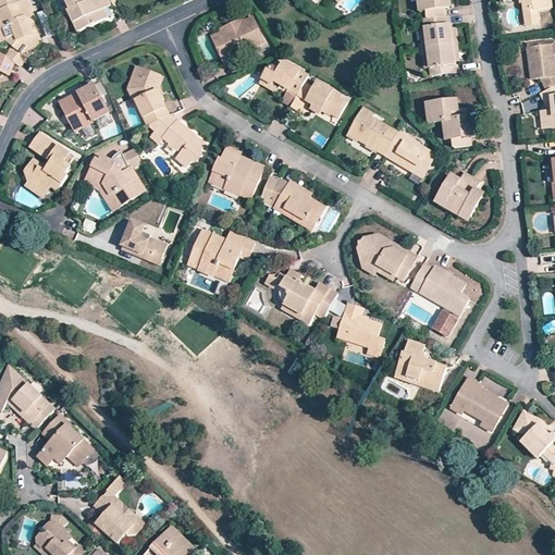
[(26,9),(29,7),(26,0),(0,0),(0,14),(4,23),(2,24),(7,36),(15,33),(17,37),(31,33),(29,29),(34,28),(28,14),(26,9)]
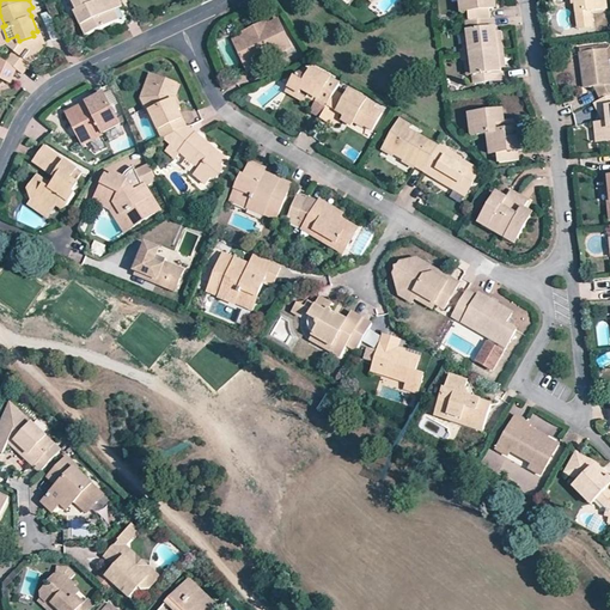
[(113,7),(109,0),(90,0),(87,1),(87,0),(68,0),(84,34),(117,17),(113,7)]
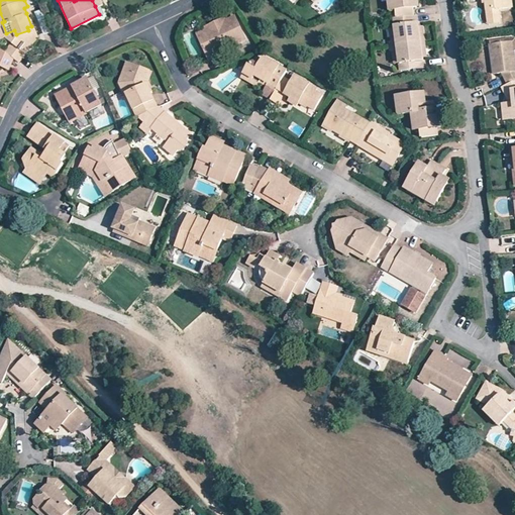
[(391,0),(393,7),(394,7),(395,15),(412,13),(410,5),(414,4),(413,0),(391,0)]
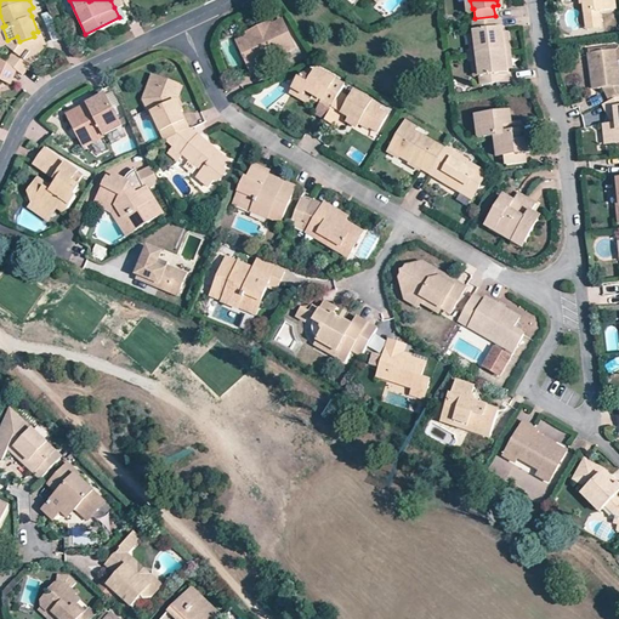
[(581,0),(583,5),(585,26),(598,24),(596,9),(613,6),(612,0),(581,0)]
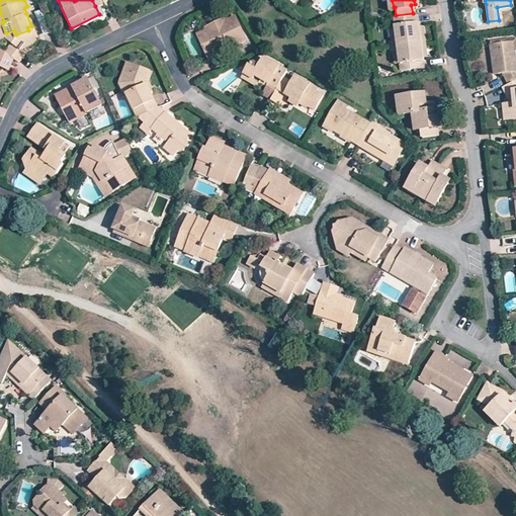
[(396,38),(397,49),(400,69),(422,66),(421,55),(417,26),(415,12),(413,13),(396,15),(393,15),(396,38)]
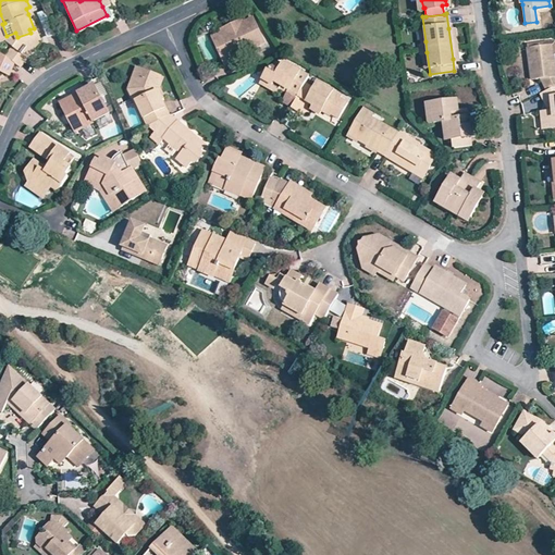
[(2,38),(11,45),(26,56),(38,38),(34,28),(29,29),(31,33),(17,37),(15,33),(7,36),(2,24),(4,23),(0,14),(0,38),(2,38)]
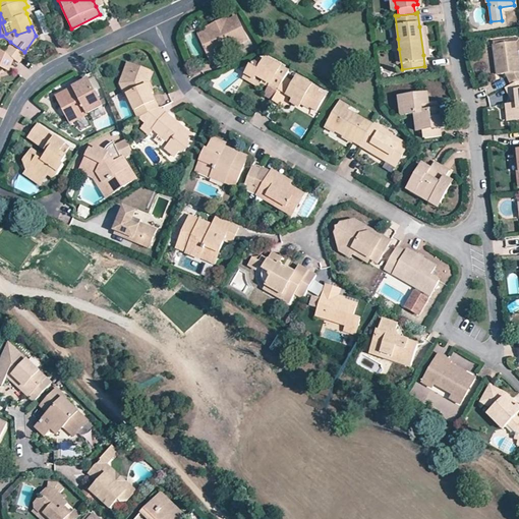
[(233,14),(220,20),(226,23),(236,19),(233,14)]
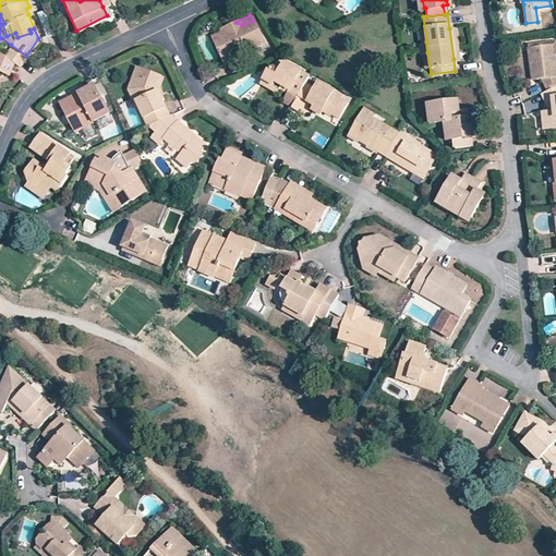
[(242,25),(236,22),(225,27),(222,35),(213,40),(224,62),(236,57),(234,53),(262,41),(253,21),(242,25)]
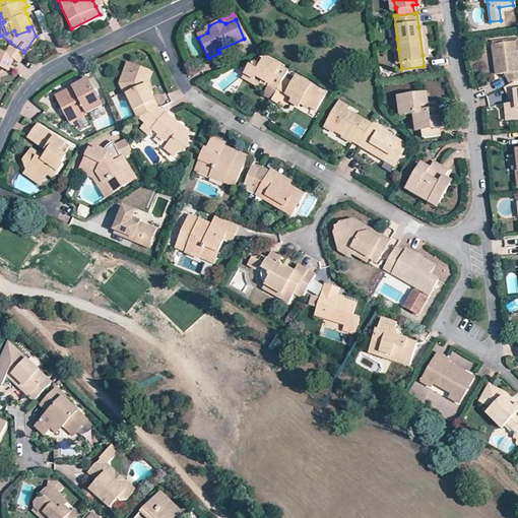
[(195,31),(198,38),(207,33),(209,25),(195,31)]
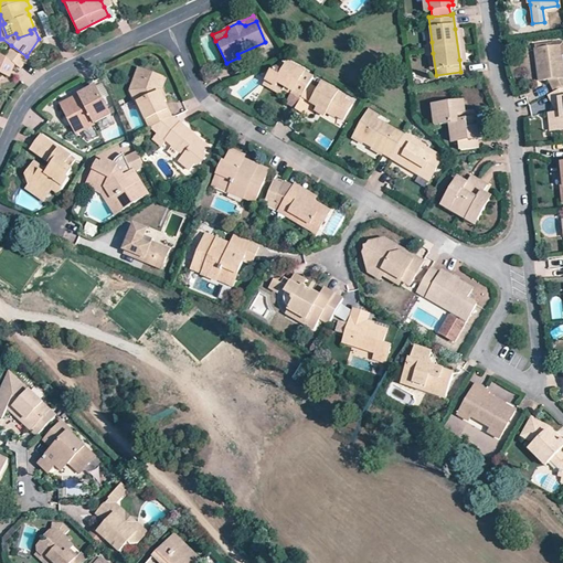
[(459,28),(455,29),(459,60),(464,60),(459,28)]
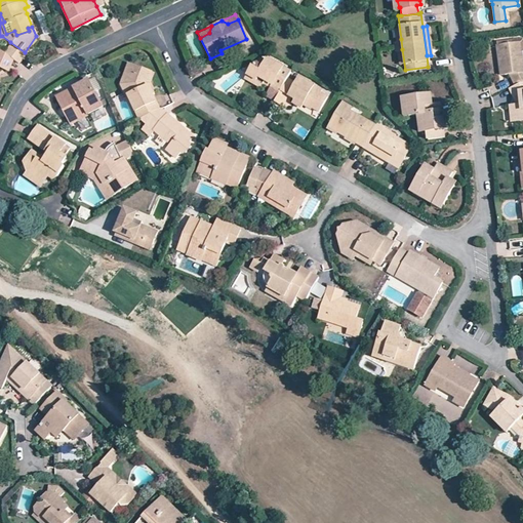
[(395,50),(402,49),(401,39),(393,40),(395,50)]
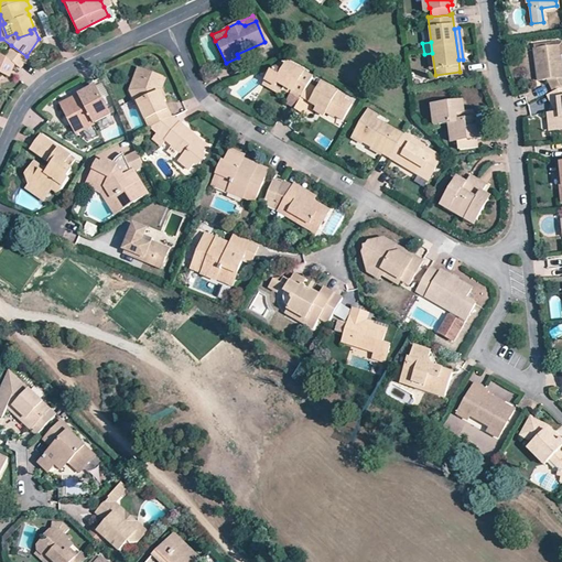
[(549,78),(549,85),(552,90),(561,85),(561,68),(559,44),(535,47),(538,79),(549,78)]
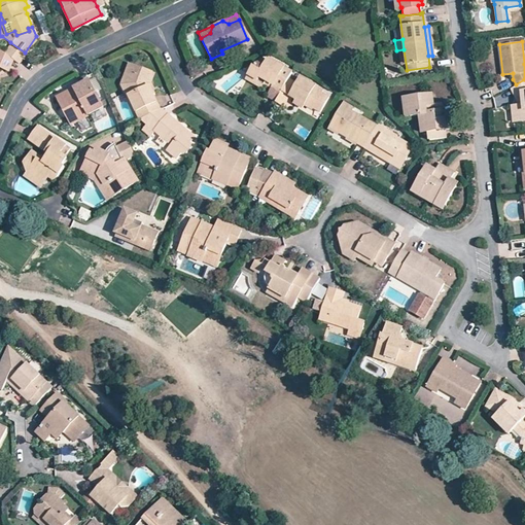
[(25,53),(10,42),(3,51),(11,58),(18,63),(25,53)]
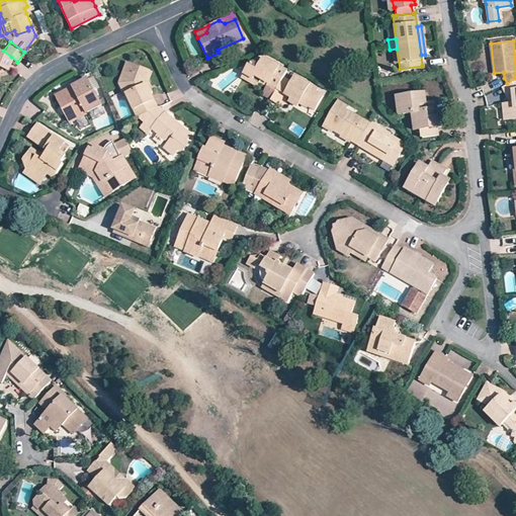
[(0,65),(7,68),(11,57),(3,51),(0,49),(0,65)]
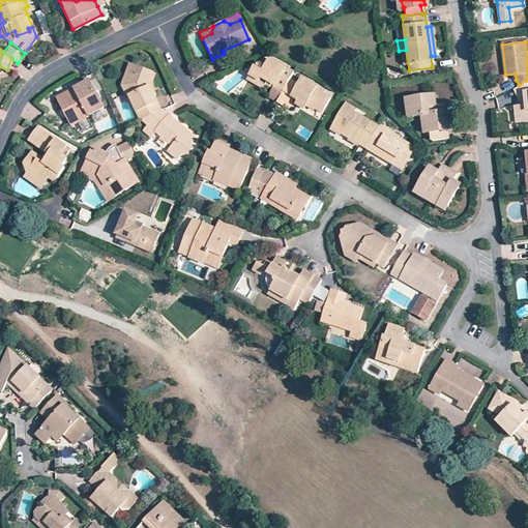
[(280,94),(289,78),(292,70),(284,66),(268,58),(268,59),(264,67),(257,63),(251,65),(246,74),(264,84),(266,80),(273,84),(271,88),(271,89),(280,94)]
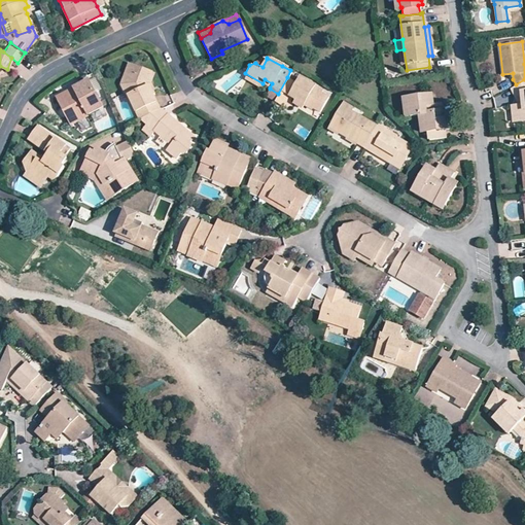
[(267,59),(255,63),(263,67),(267,59)]
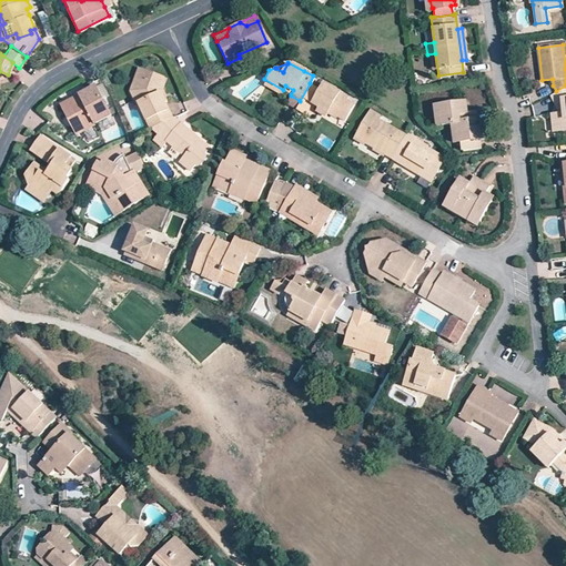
[(133,103),(135,102),(139,100),(133,90),(138,78),(144,80),(147,72),(134,68),(128,90),(133,103)]
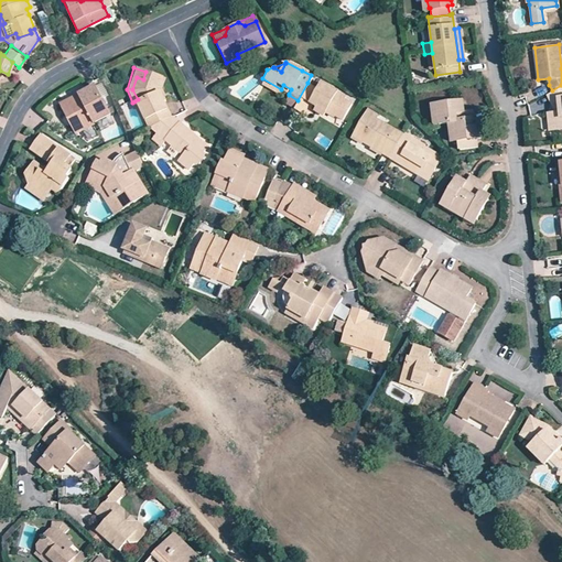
[(154,89),(155,84),(158,76),(146,72),(143,79),(137,77),(132,89),(138,99),(134,101),(142,118),(163,109),(159,99),(154,89)]
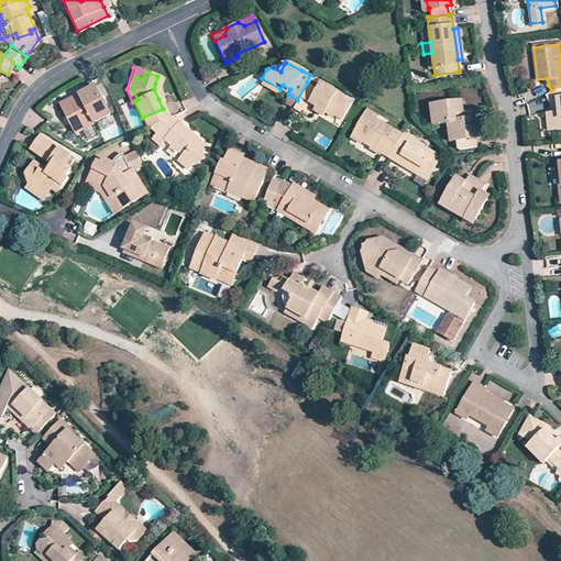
[(278,94),(281,89),(262,78),(260,83),(278,94)]
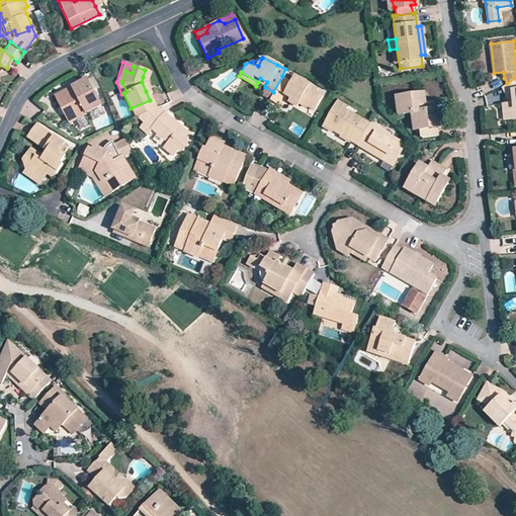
[(301,83),(293,78),(291,81),(282,76),(273,92),(267,100),(278,106),(283,96),(305,108),(307,105),(314,110),(323,94),(314,90),(316,87),(303,79),(301,83)]
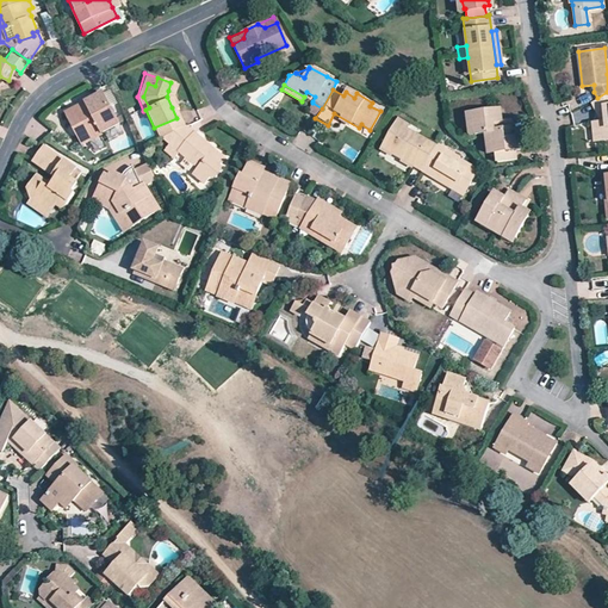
[(69,106),(85,137),(117,123),(101,91),(69,106)]
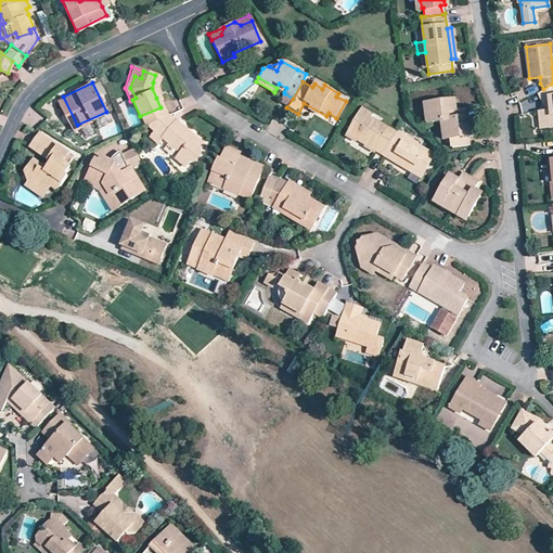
[(277,88),(284,92),(286,88),(279,84),(277,88)]
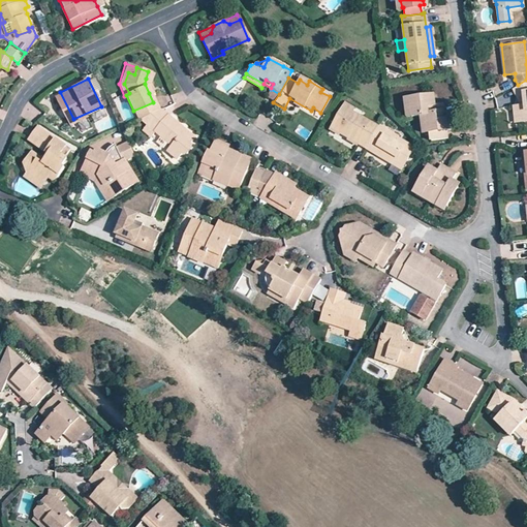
[(526,80),(518,85),(512,88),(516,95),(523,92),(524,104),(520,104),(518,105),(520,121),(526,120),(526,80)]
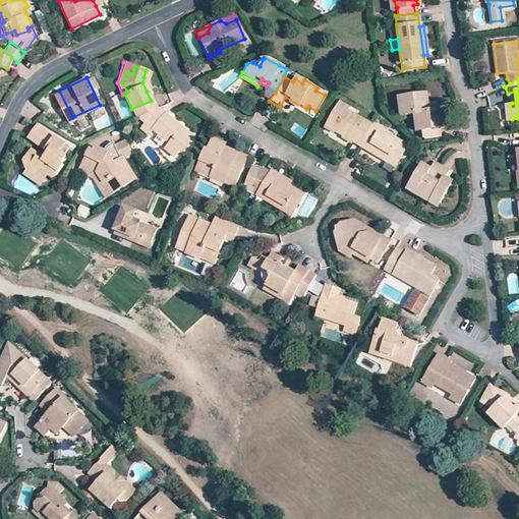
[(67,120),(72,117),(59,91),(53,93),(67,120)]
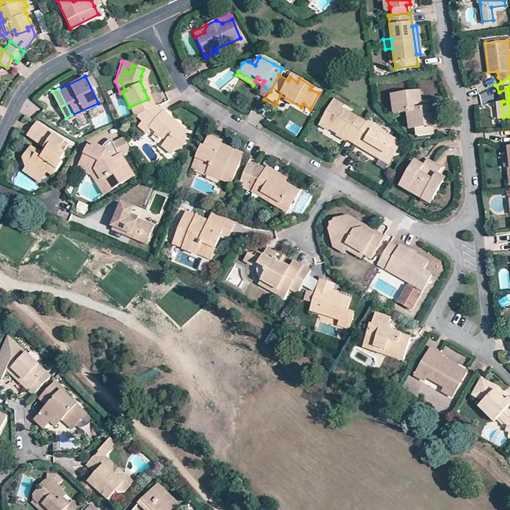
[(506,89),(499,92),(503,101),(507,101),(506,89)]
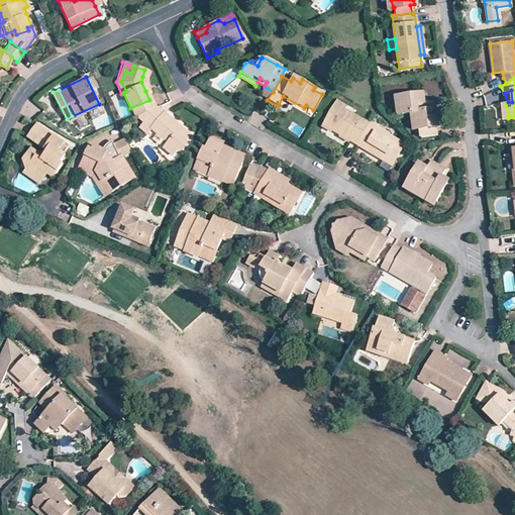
[(416,110),(418,127),(421,126),(422,136),(437,134),(436,125),(439,124),(438,115),(432,116),(431,108),(434,108),(433,100),(424,101),(423,92),(402,95),(404,112),(412,110),(416,110)]
